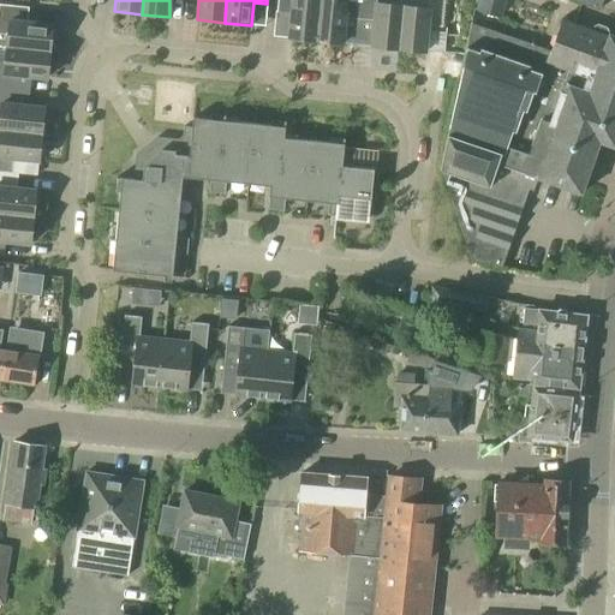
[(276,0),(276,12),(291,13),(288,39),(316,41),(320,0),(276,0)]
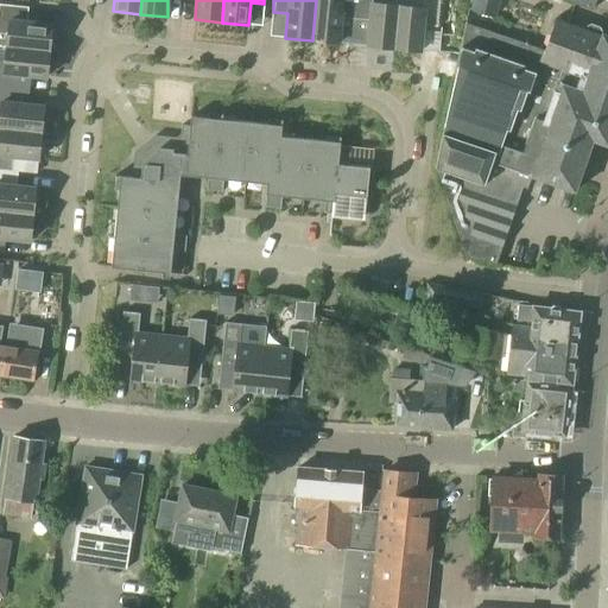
[(316,0),(312,40),(339,44),(341,18),(355,19),(356,0),(316,0)]
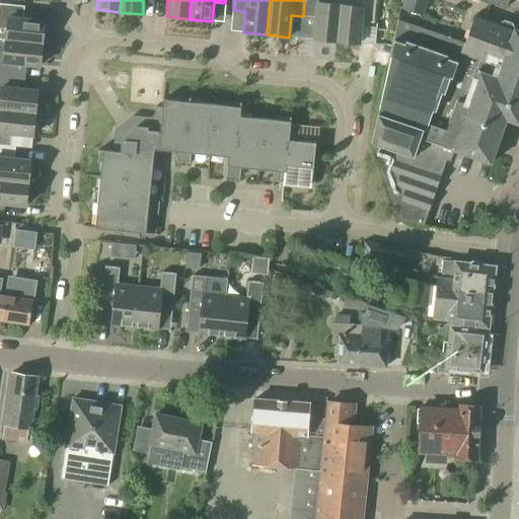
[(304,0),(303,16),(315,18),(313,40),(337,42),(340,5),(317,3),(316,0),(304,0)]
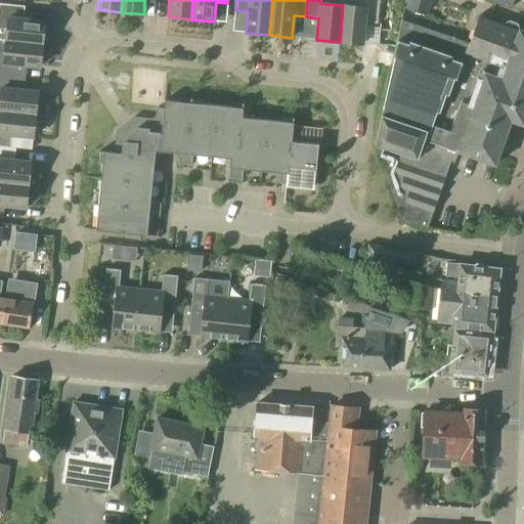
[(343,5),(340,42),(362,44),(364,23),(376,24),(378,0),(356,0),(356,6),(343,5)]
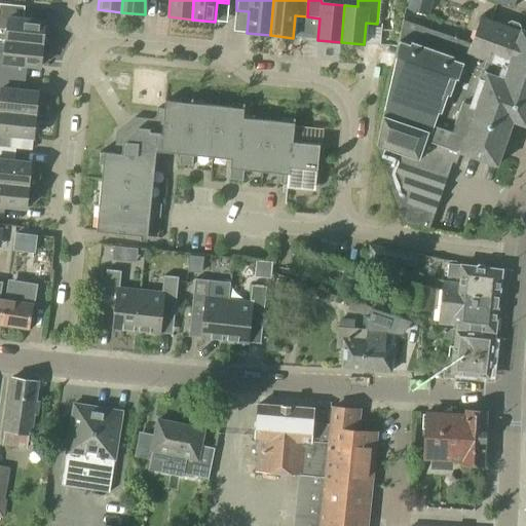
[(406,0),(405,9),(428,14),(431,0),(406,0)]
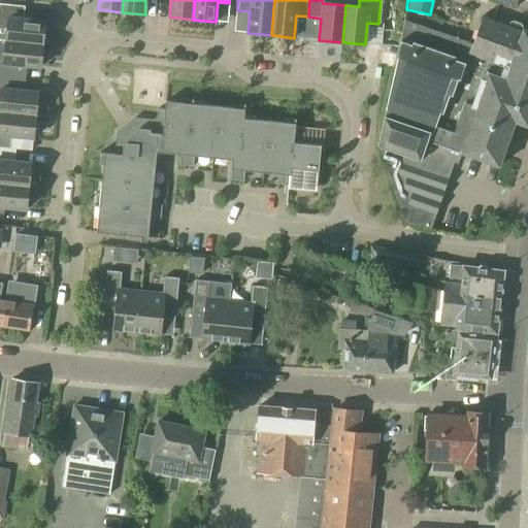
[(449,18),(451,0),(439,0),(437,15),(449,18)]
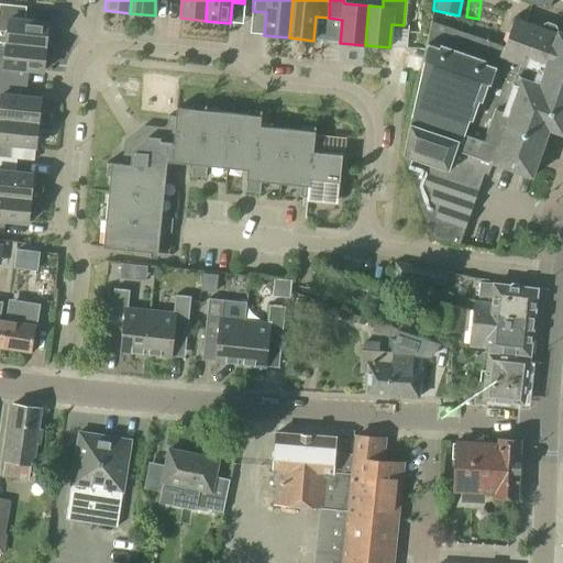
[(562,0),(519,0),(548,10),(551,0),(560,0),(560,2),(562,2),(562,0)]
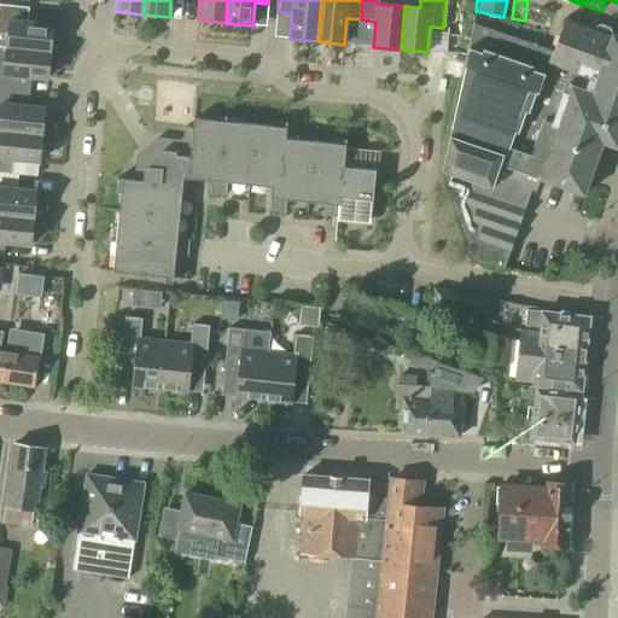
[(0,47),(7,48),(7,47),(51,52),(53,24),(28,22),(29,10),(0,5),(0,47)]
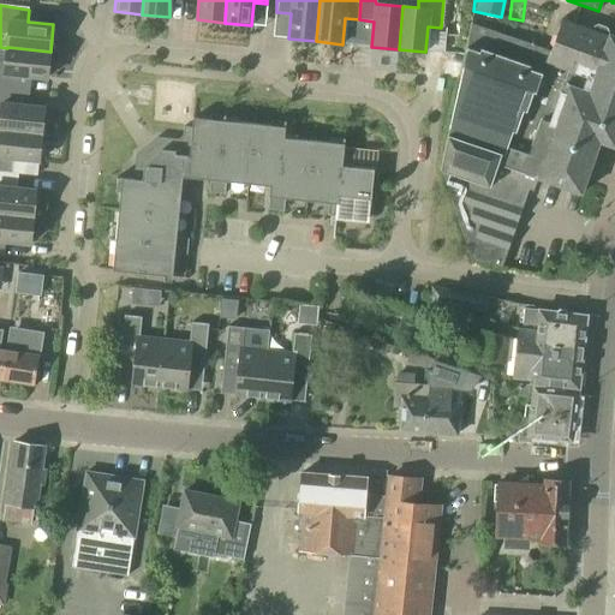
[(587,29),(561,21),(550,52),(472,24),(441,166),(471,262),(501,268),(508,250),(499,246),(523,174),(581,195),(599,143),(614,148),(614,36),(609,35),(605,29),(596,24),(587,29)]
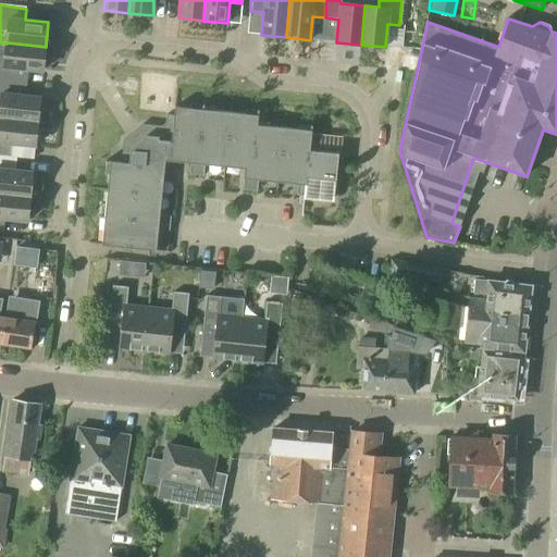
[(0,56),(0,79),(3,81),(4,67),(42,71),(45,49),(46,47),(7,42),(7,44),(5,46),(4,57),(0,56)]
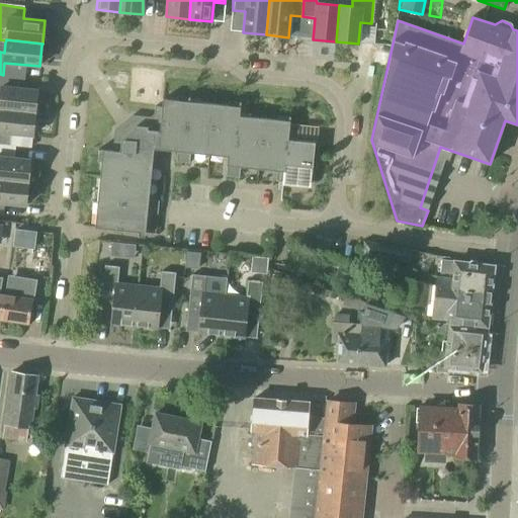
[(9,66),(9,77),(24,78),(24,66),(9,66)]
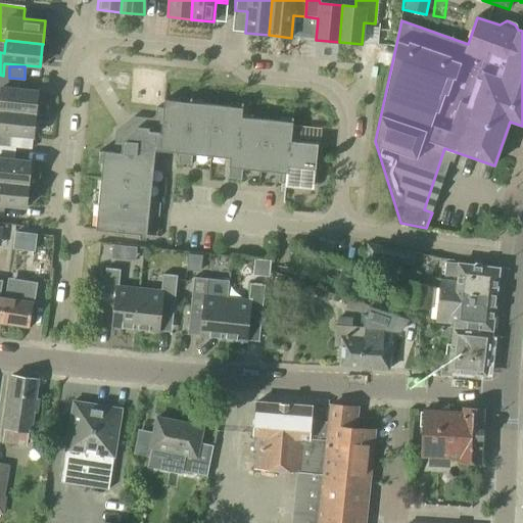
[(0,110),(36,114),(38,91),(2,88),(3,76),(0,75),(0,110)]
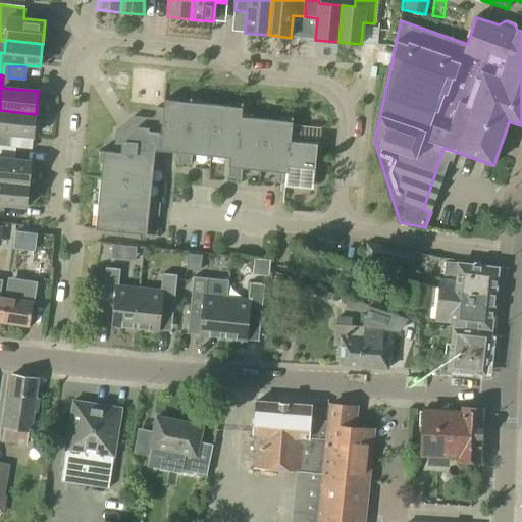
[(103,151),(95,229),(147,236),(149,215),(159,216),(160,203),(150,202),(155,151),(178,153),(177,163),(191,165),(192,154),(229,158),(227,177),(241,179),(242,169),(279,172),(278,184),(284,184),(290,142),(292,125),(293,122),(241,117),(242,108),(164,100),(163,109),(156,108),(155,116),(151,119),(132,117),(115,132),(113,152),(103,151)]
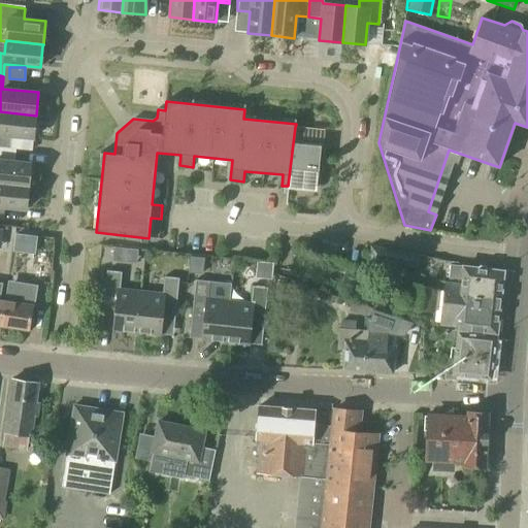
[(0,147),(10,149),(11,136),(32,138),(33,138),(36,116),(0,111),(0,147)]
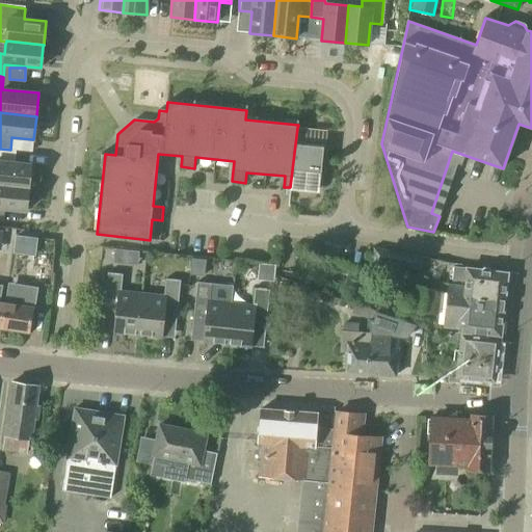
[(290,187),(290,190),(319,192),(320,177),(323,148),(303,145),(306,129),(297,128),(295,144),(290,187)]
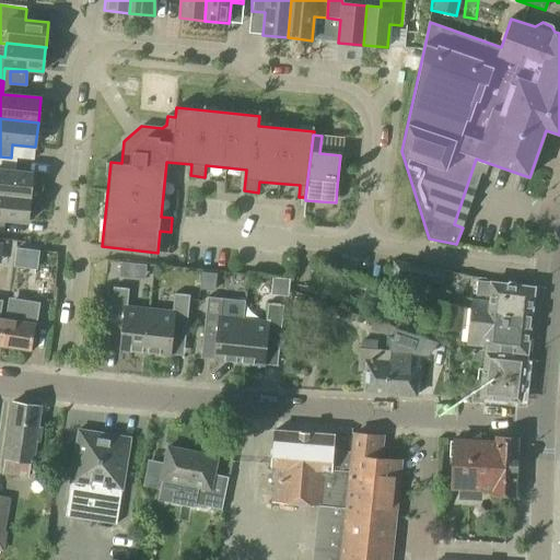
[(0,156),(0,195),(31,198),(33,173),(25,173),(15,172),(16,159),(11,158),(0,156)]
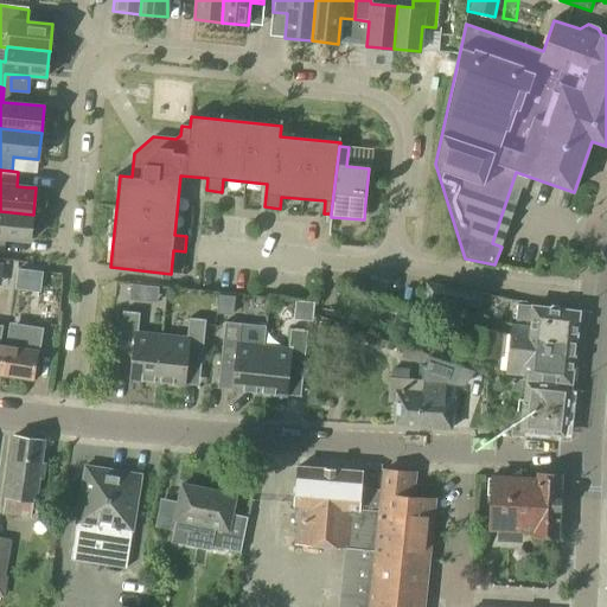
[(0,251),(4,253),(5,238),(30,241),(33,215),(0,211),(0,251)]
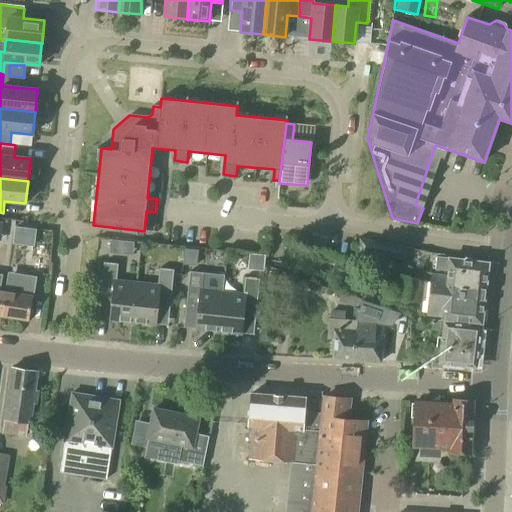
[(36,229),(14,227),(12,244),(34,247),(36,229)]
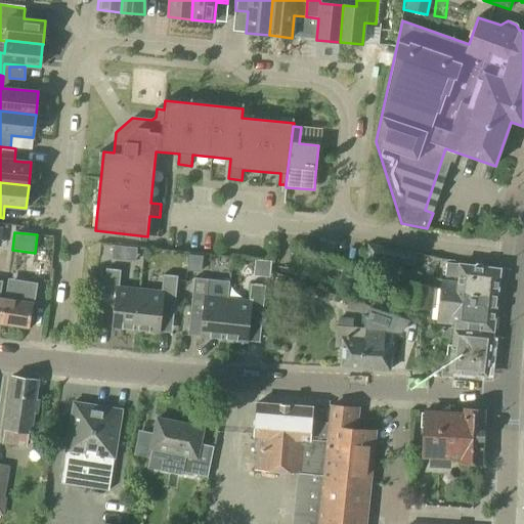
[(363,264),(363,265),(377,268),(379,259),(382,248),(367,245),(363,264)]
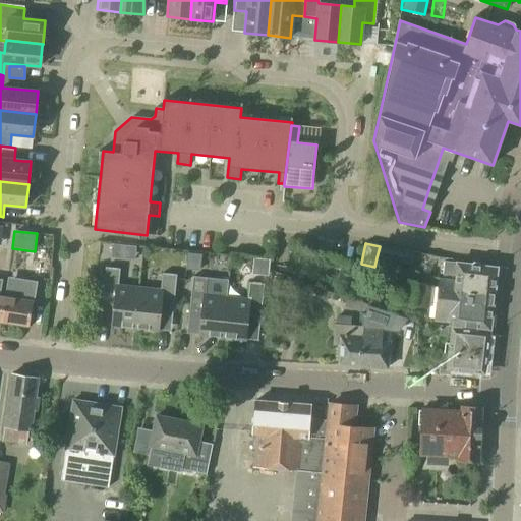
[(124,246),(111,244),(110,256),(122,258),(124,246)]
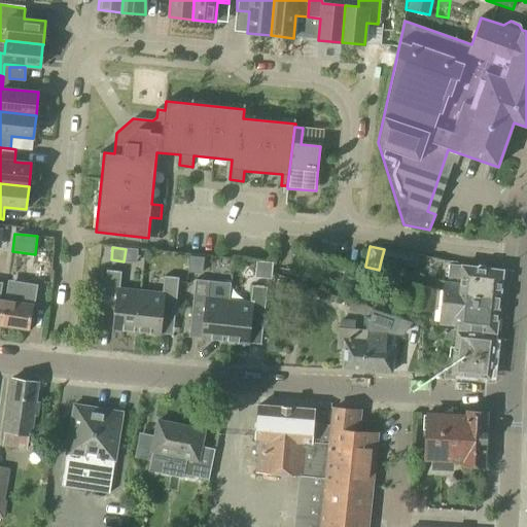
[(393,250),(391,262),(416,268),(418,255),(393,250)]
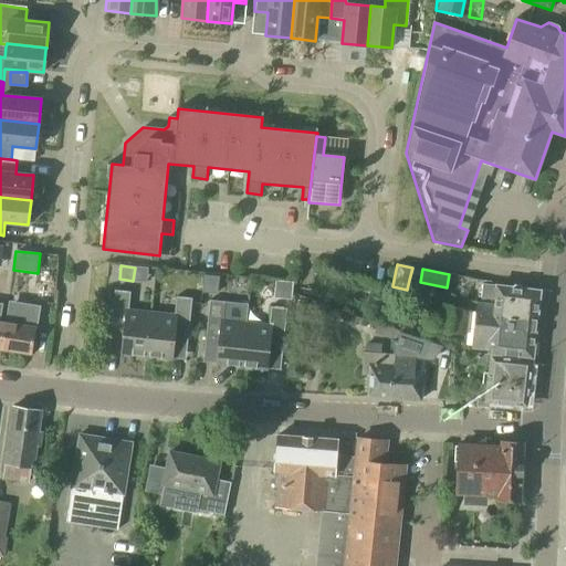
[(202,293),(217,294),(218,278),(203,275),(202,293)]
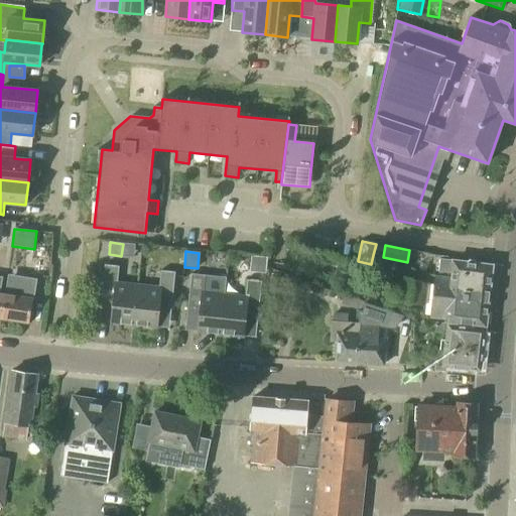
[(251,256),(249,272),(265,273),(266,258),(251,256)]
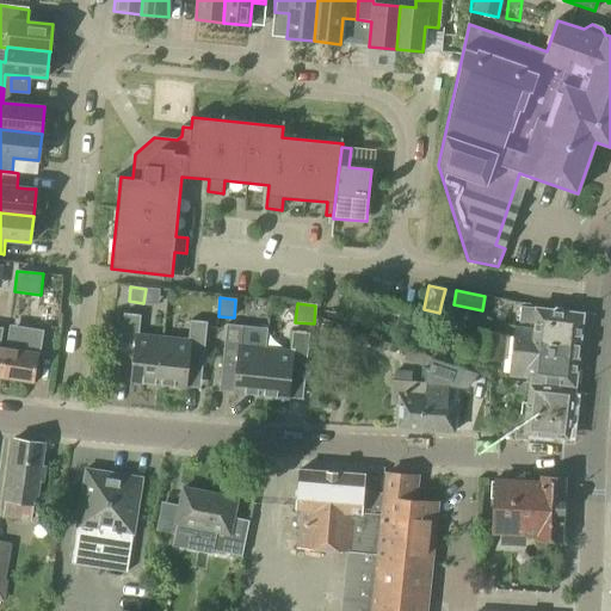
[(555,358),(578,360),(582,314),(563,312),(561,309),(555,308),(553,310),(522,307),(520,321),(534,323),(534,329),(514,327),(513,345),(531,346),(532,340),(557,344),(555,358)]
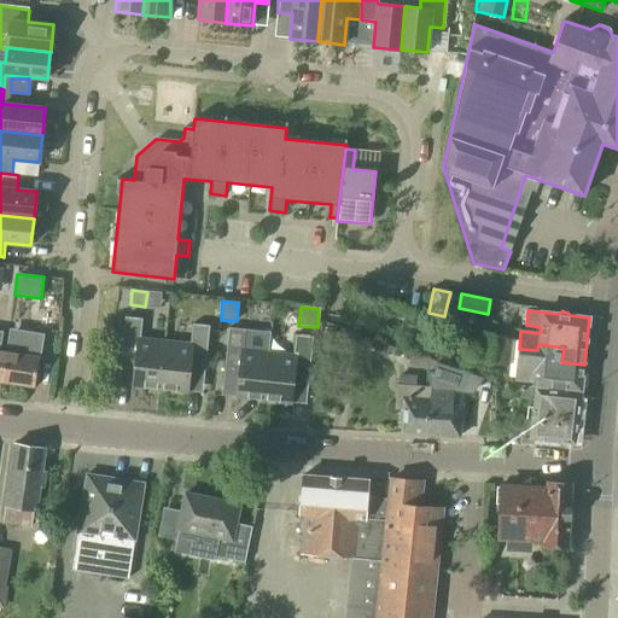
[(159,390),(164,342),(140,338),(141,319),(124,318),(118,374),(134,377),(133,388),(159,390)]
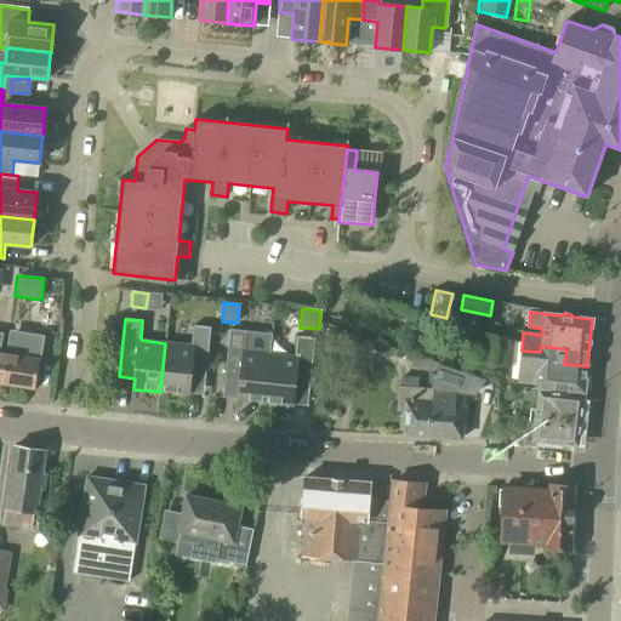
[(165,343),(160,392),(188,396),(189,383),(204,385),(210,328),(193,326),(191,346),(165,343)]
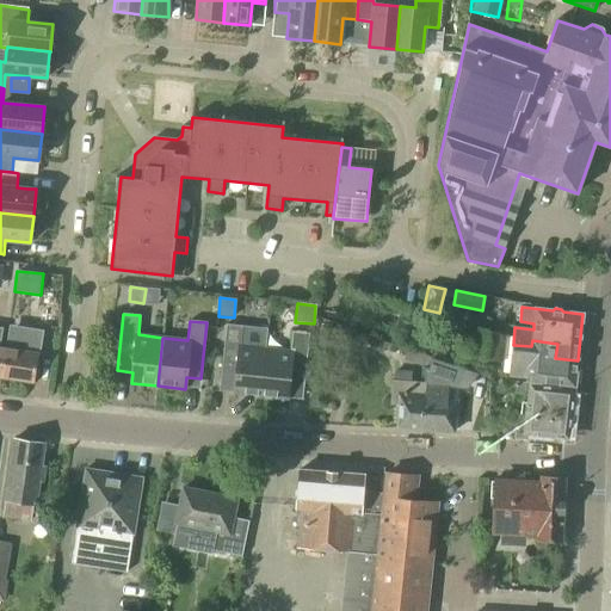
[(242,327),(226,325),(220,381),(235,382),(234,395),(260,397),(265,349),(240,346),(242,327)]
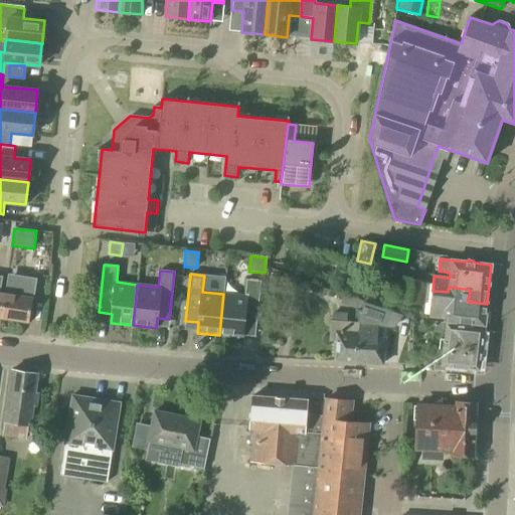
[(4,294),(1,318),(29,322),(32,298),(33,298),(36,279),(7,275),(4,294)]
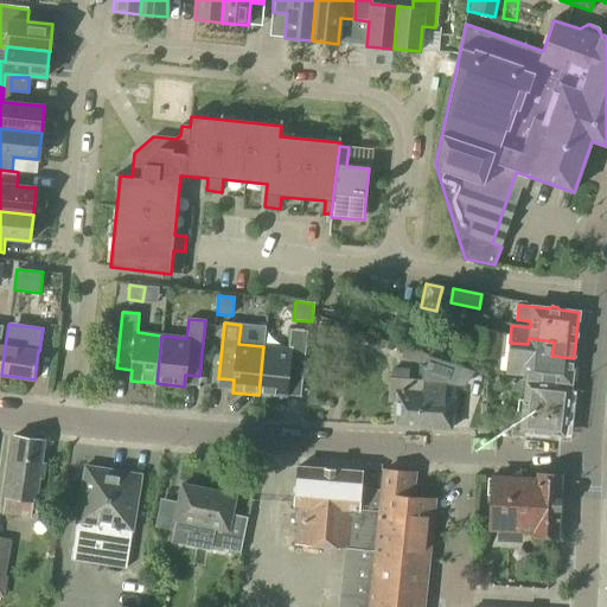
[(499,359),(503,334),(470,325),(464,349),(499,359)]
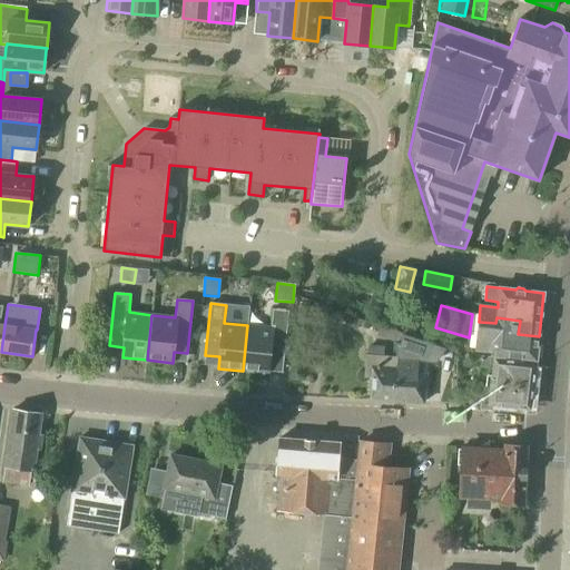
[(316,326),(318,310),(297,306),(295,323),(316,326)]
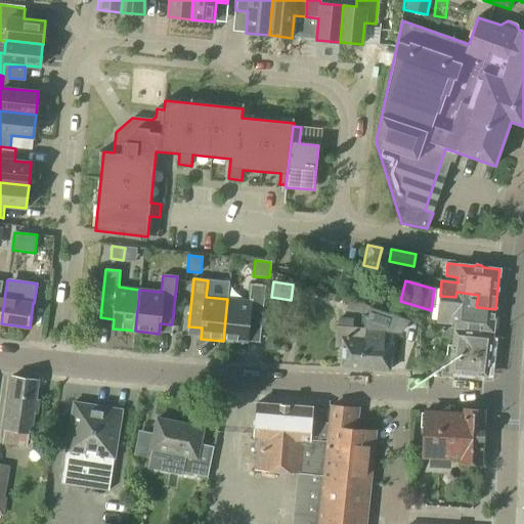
[(227,299),(223,341),(247,343),(248,334),(259,335),(264,287),(250,285),(249,301),(227,299)]
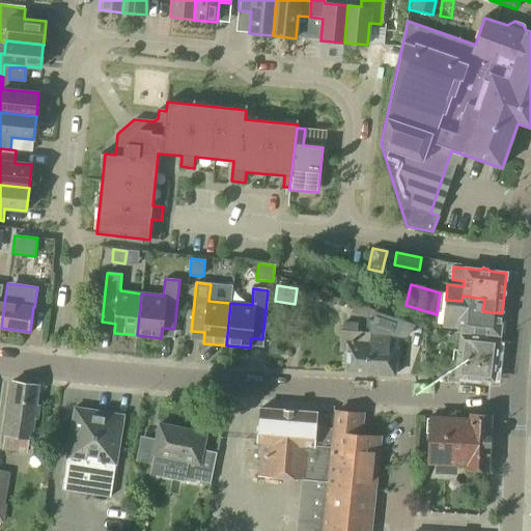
[(499,336),(502,313),(482,311),(484,299),(463,296),(462,301),(446,300),(442,328),(479,332),(479,334),(499,336)]
